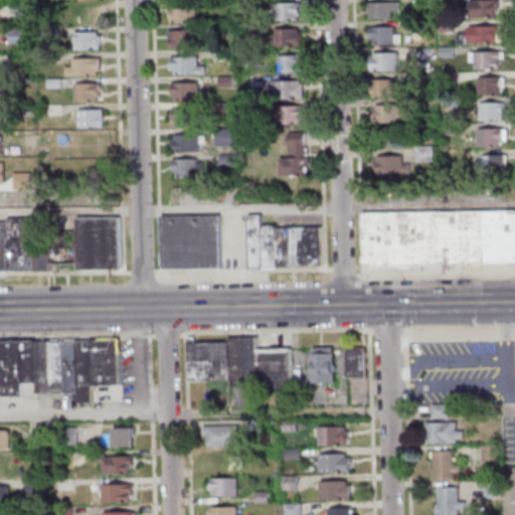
[(234,0),(235,9),(251,9),(251,0),(234,0)]
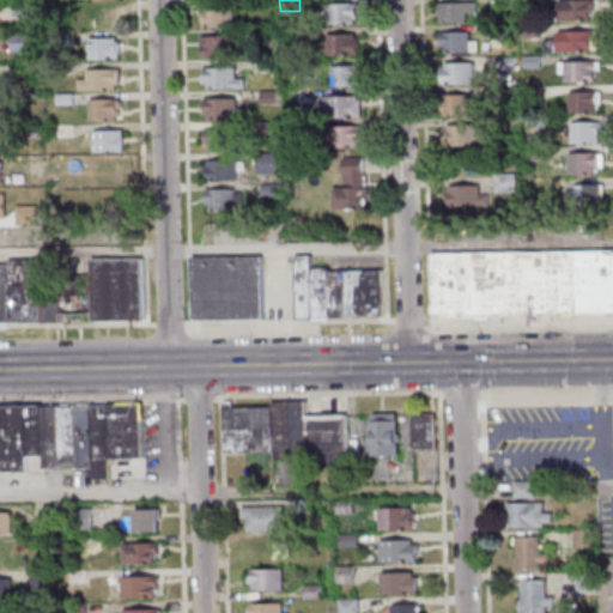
[(550,22),(550,10),(557,10),(557,1),(589,0),(590,20),(550,22)]
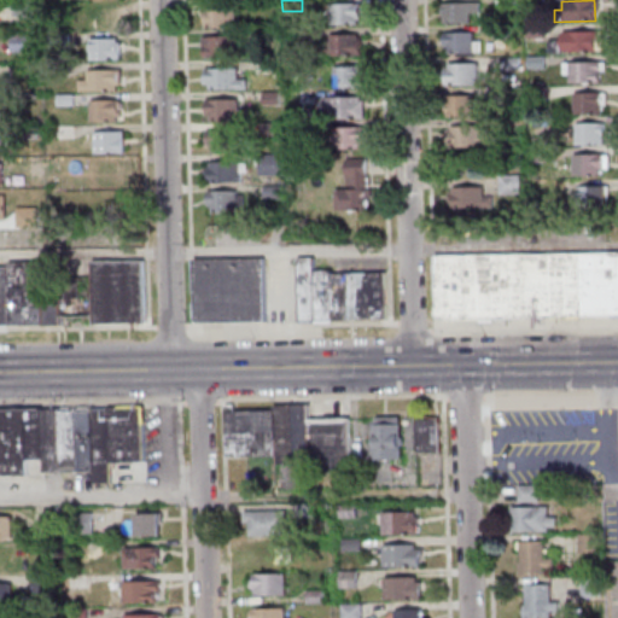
[(328,25),(328,3),(356,1),(356,17),(353,17),(353,25),(328,25)]
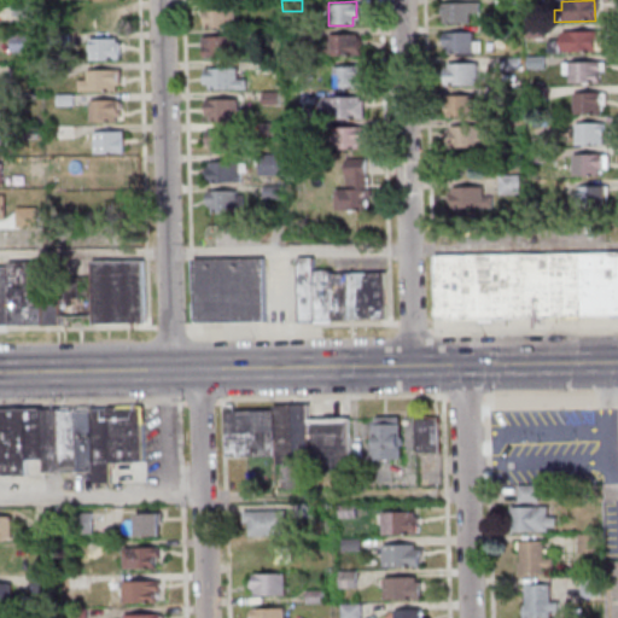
[(13,3),(13,13),(33,15),(33,4),(13,3)]
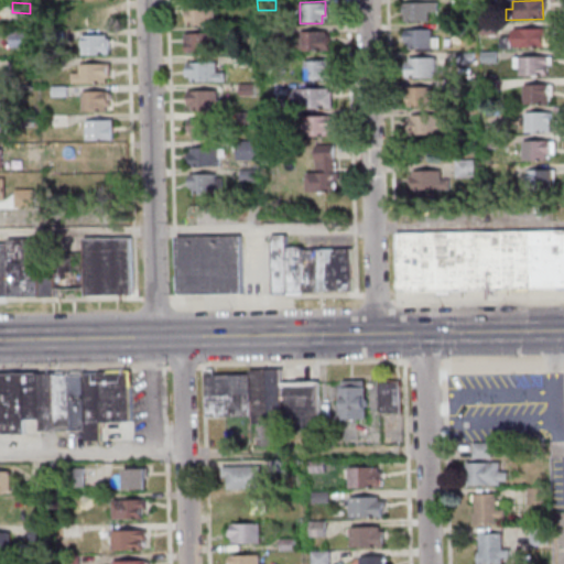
[(403,21),(403,4),(435,3),(435,12),(425,12),(426,21),(403,21)]
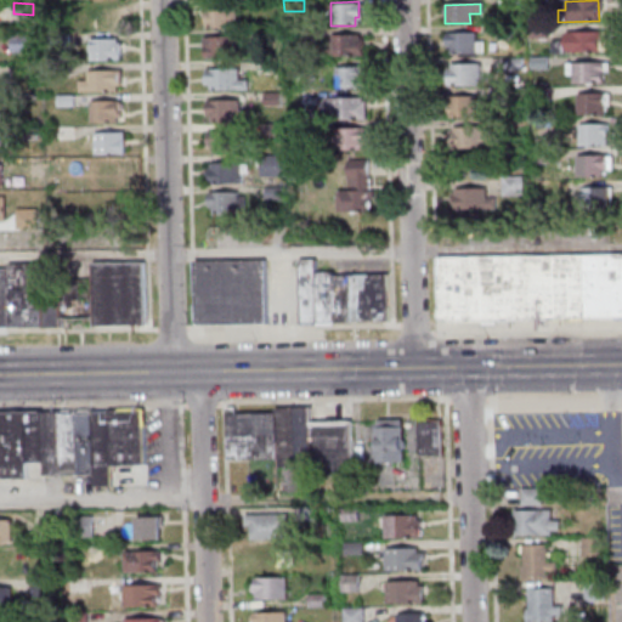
[(233,28),(205,28),(204,9),(233,7),(233,28)]
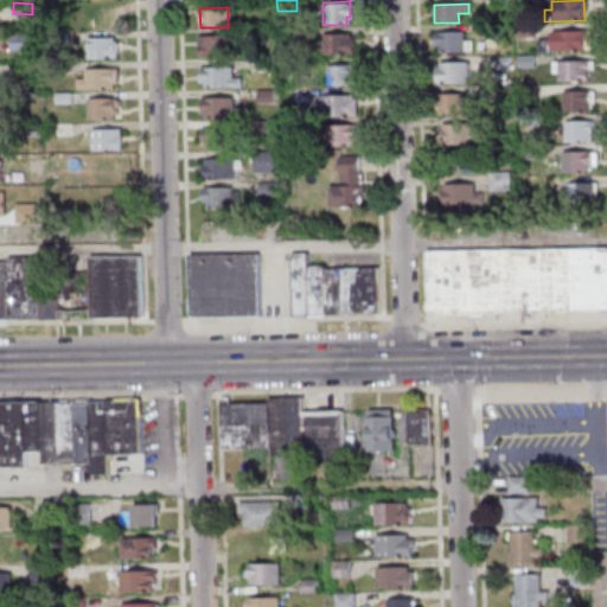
[(500,39),(484,39),(484,25),(499,25),(500,39)]
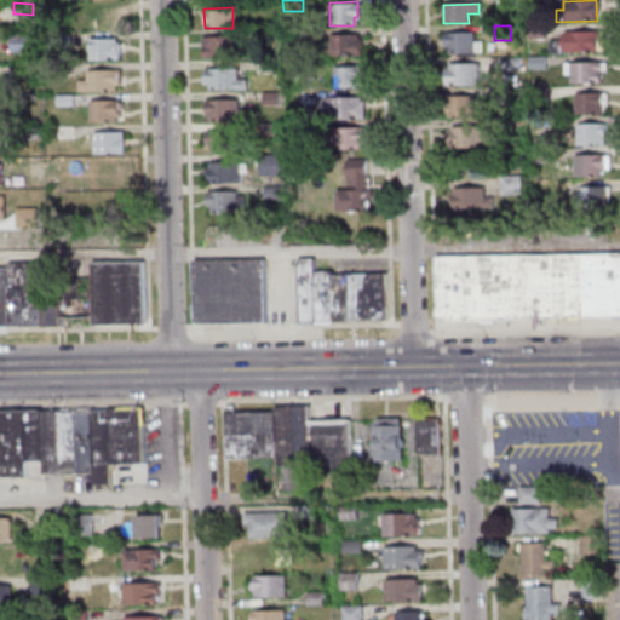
[(544,38),(528,38),(527,26),(543,26),(544,38)]
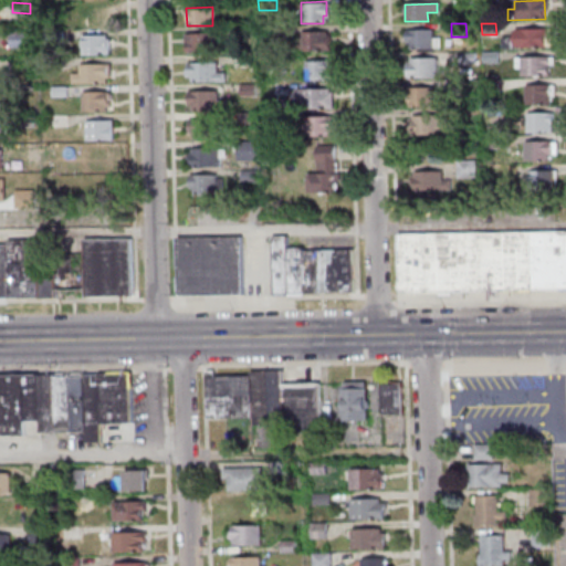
[(279,40),(262,40),(262,29),(279,28),(279,40)]
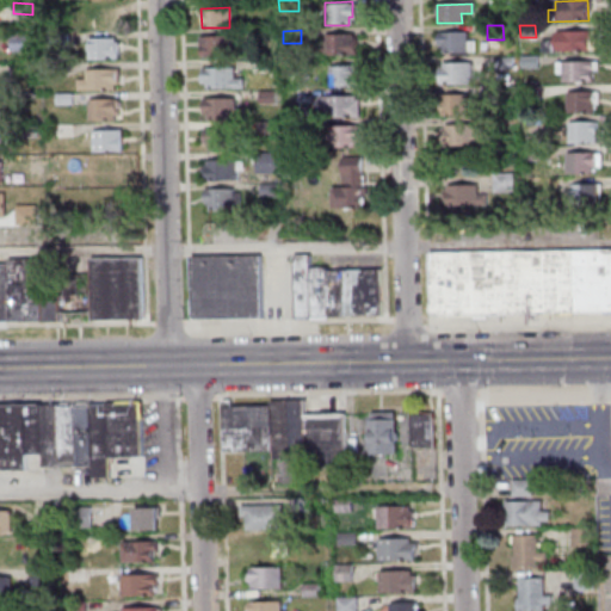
[(473,51),(437,53),(437,32),(466,31),(466,42),(473,42),(473,51)]
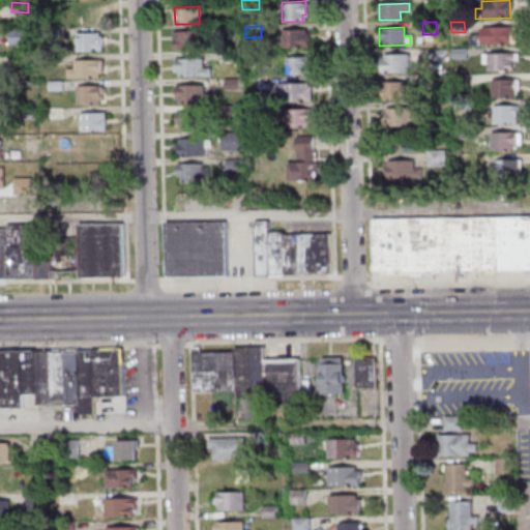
[(471,46),(470,34),(481,34),(480,28),(514,27),(514,45),(471,46)]
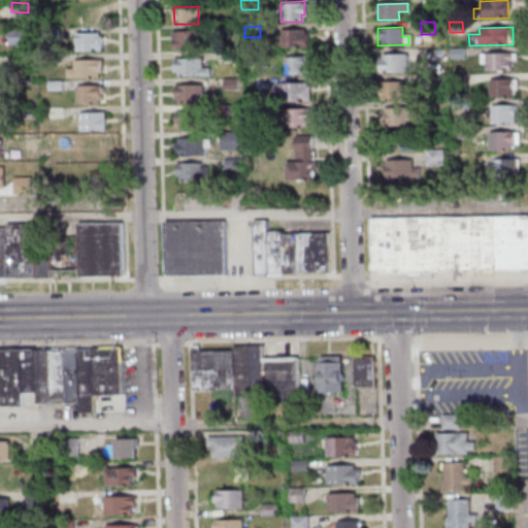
[(276,48),(276,34),(281,34),(279,30),(303,29),(303,34),(305,34),(306,47),(276,48)]
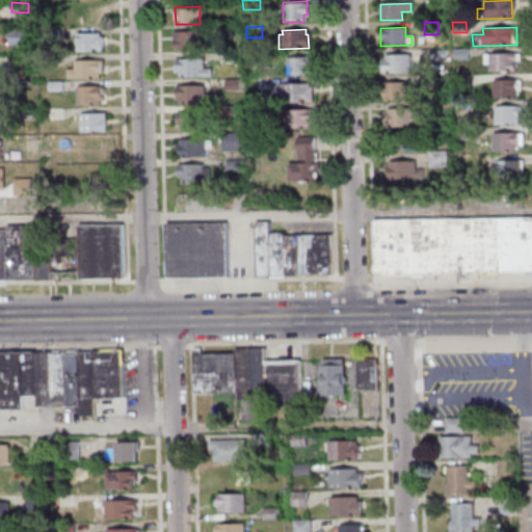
[(11,43),(26,43),(26,30),(11,30),(11,43)]
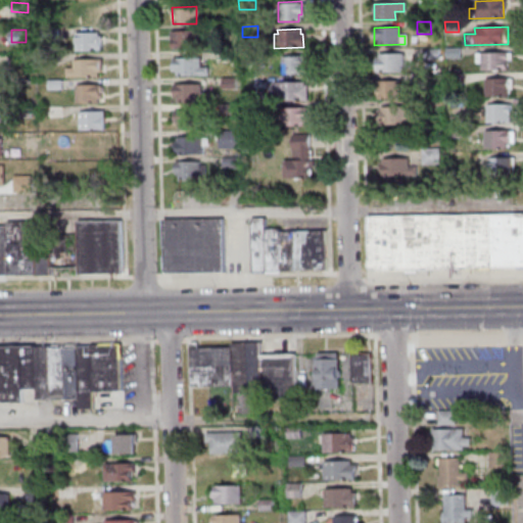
[(101,49),(101,32),(86,32),(86,49),(101,49)]
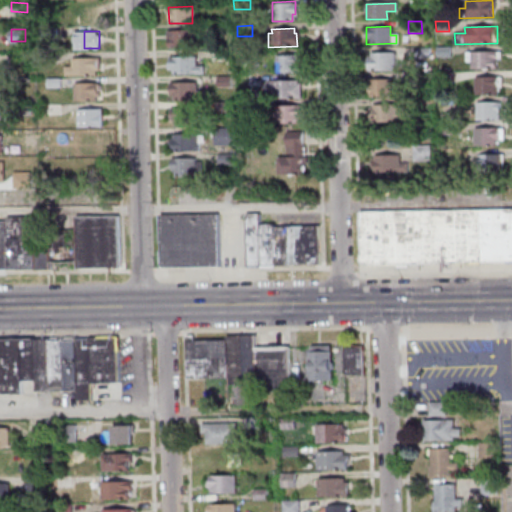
[(191,31),(167,31),(168,48),(191,47),(191,31)]
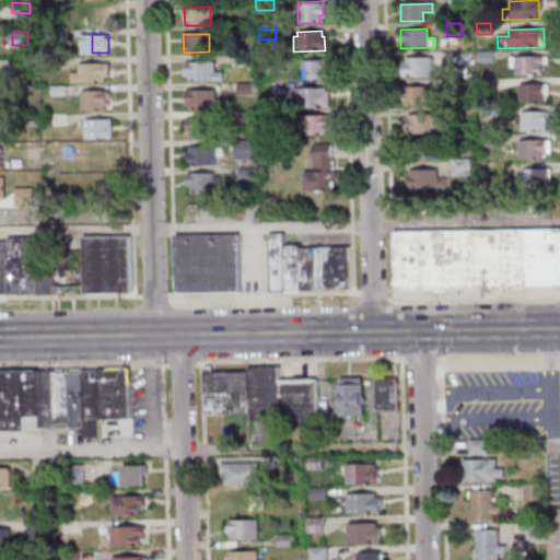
[(492,63),(477,63),(477,51),(491,51),(492,63)]
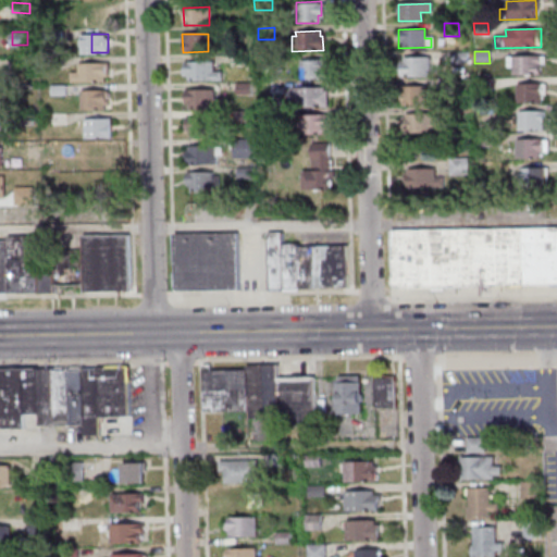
[(466,52),(466,63),(450,63),(450,53),(466,52)]
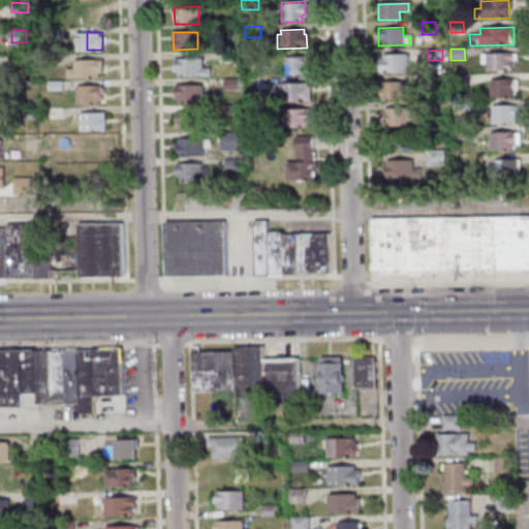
[(380,72),(380,58),(382,58),(382,55),(406,54),(406,72),(380,72)]
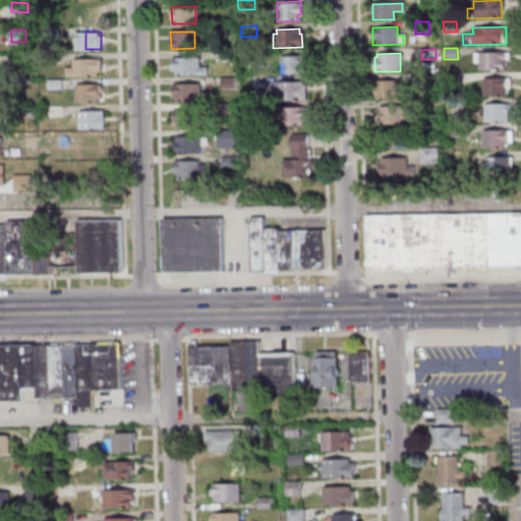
[(503,71),(479,71),(478,62),(473,63),(473,54),(503,53),(503,71)]
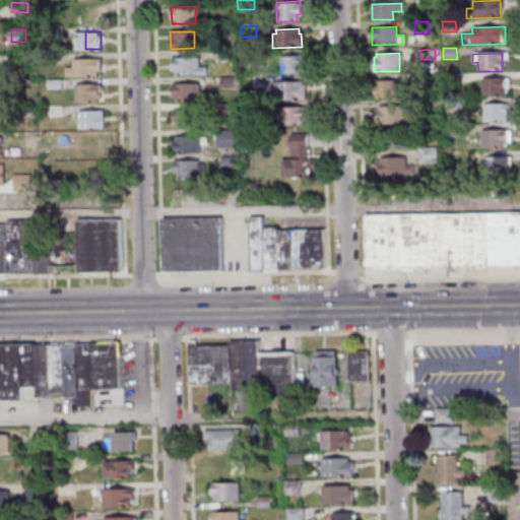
[(280,74),(279,57),(305,56),(305,64),(303,65),(304,74),(280,74)]
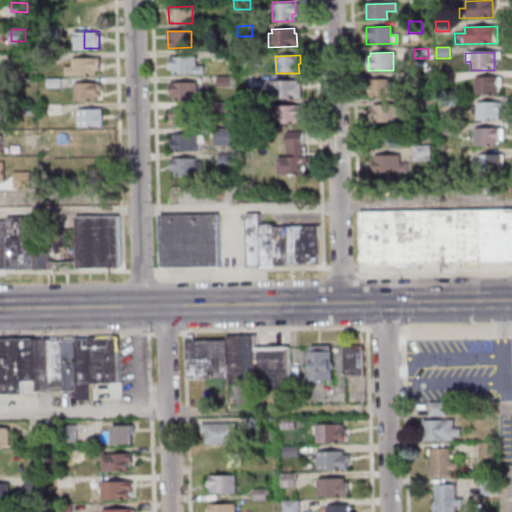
[(101,57),(73,57),(73,65),(67,65),(66,73),(101,74),(101,57)]
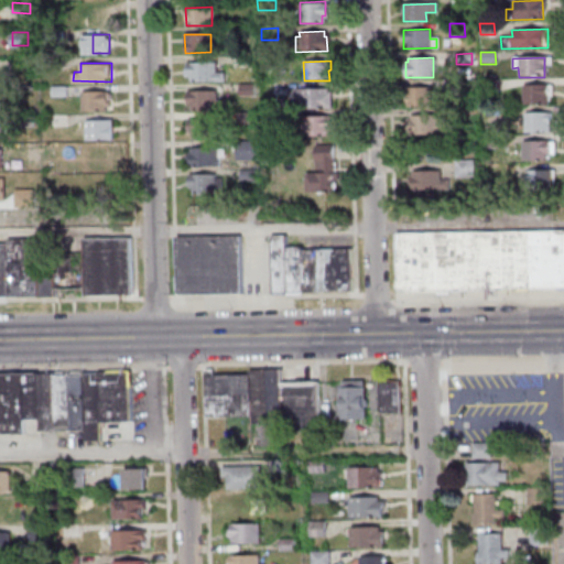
[(214,72),(214,63),(185,63),(185,75),(188,75),(188,82),(223,82),(223,72),(214,72)]
